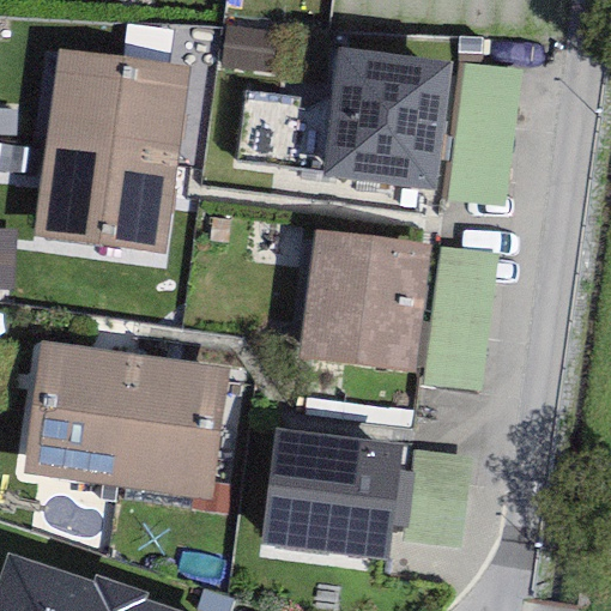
[(222,0),(219,13),(333,29),(337,0),(222,0)]
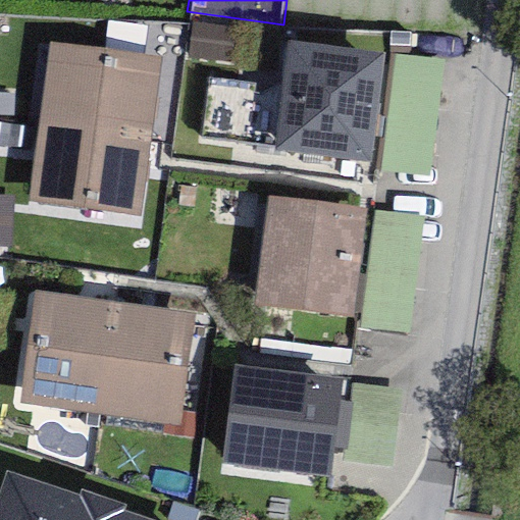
[(385,53),(289,39),(274,149),(370,162),(385,53)]
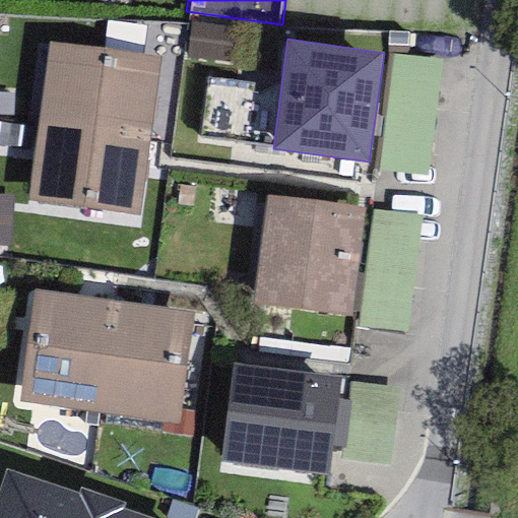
[(38,122),(151,137),(163,55),(49,40),(38,122)]
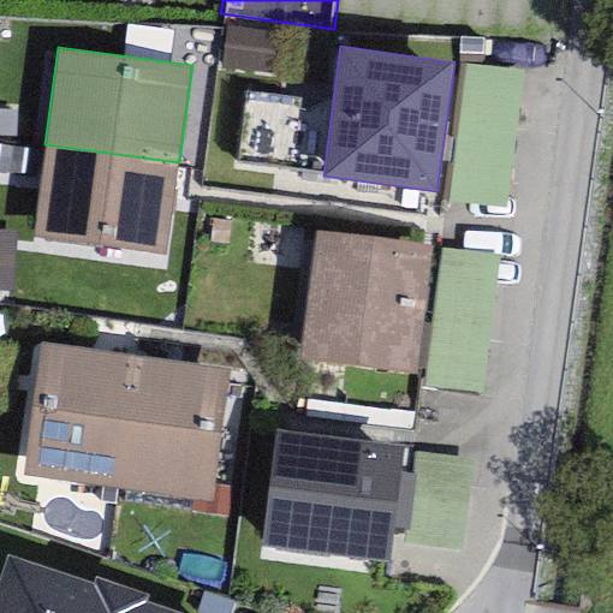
[(179,162),(45,144),(36,237),(168,254),(179,162)]
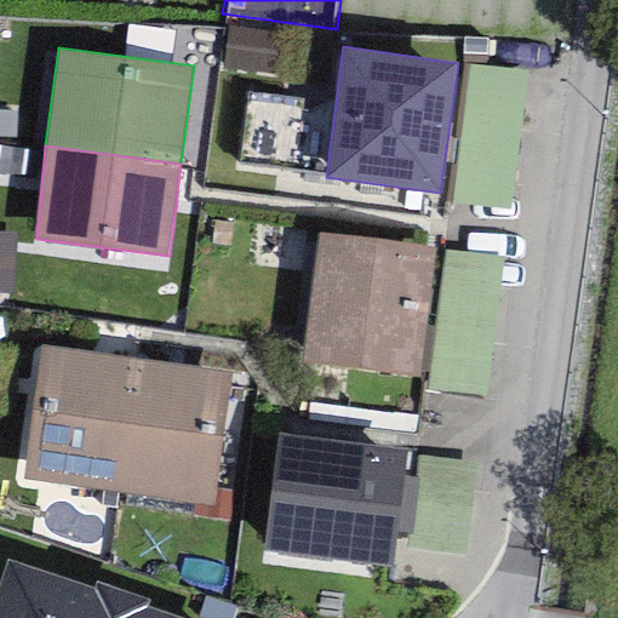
[(434,246),(320,230),(301,359),(416,376),(434,246)]
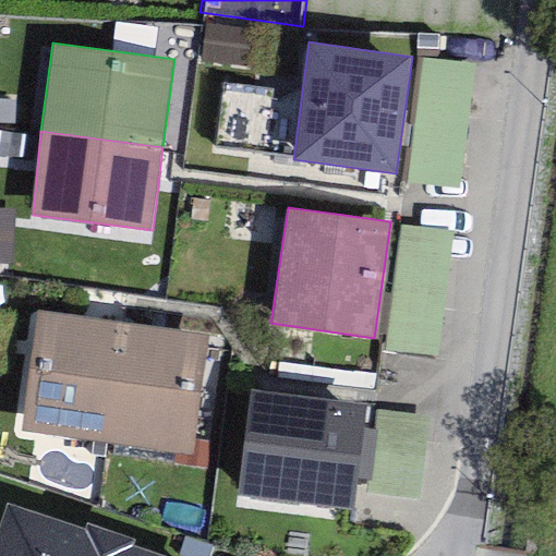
[(109,444),(127,322),(38,309),(21,431),(109,444)]
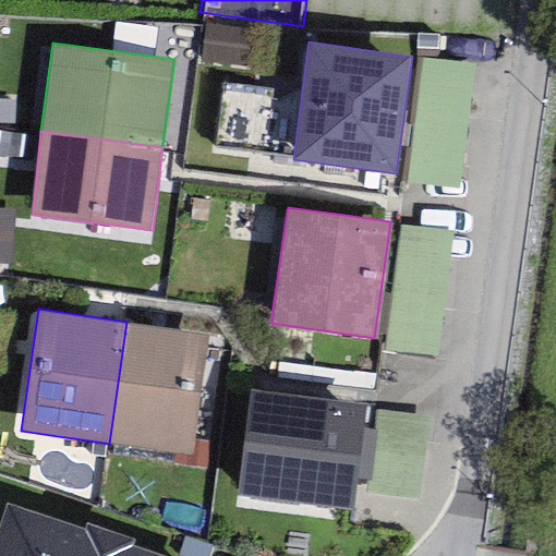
[(127,322),(109,444),(195,454),(209,333),(127,322)]
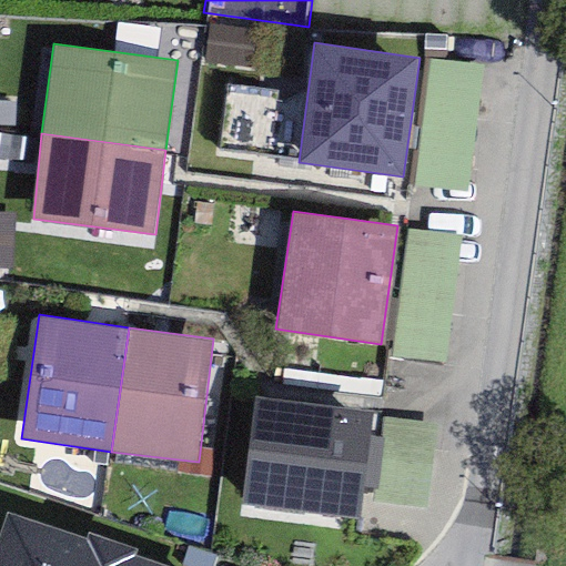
[(373,411),(256,395),(243,503),(359,519),(363,486),(370,435),(373,411)]
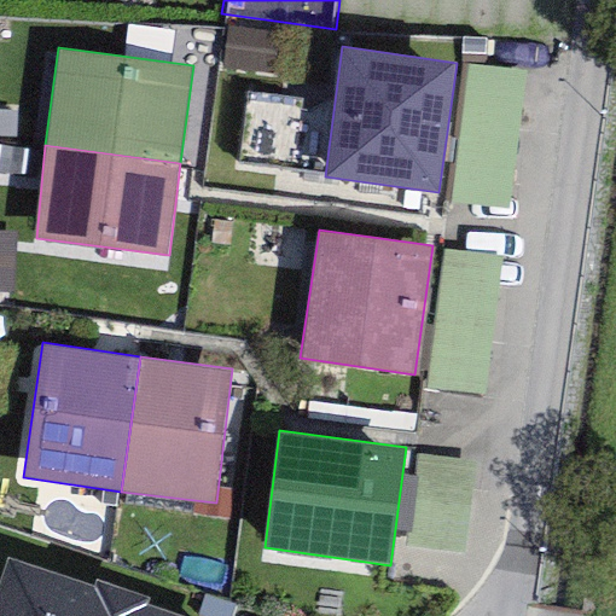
[(419,476),(402,474),(395,529),(412,532),(419,476)]
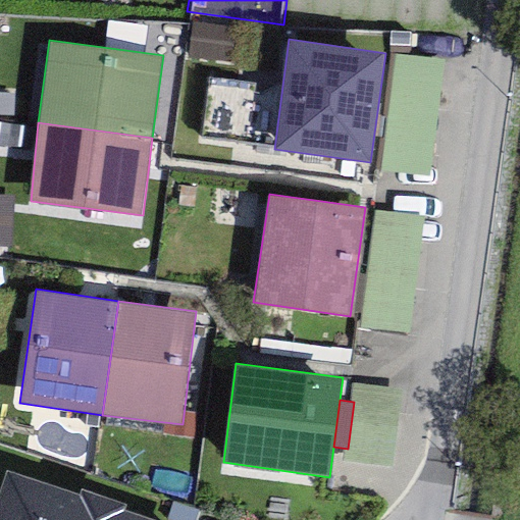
[(81,494),(7,469),(0,489),(0,519),(161,519),(127,509),(130,502),(83,486),(81,494)]
